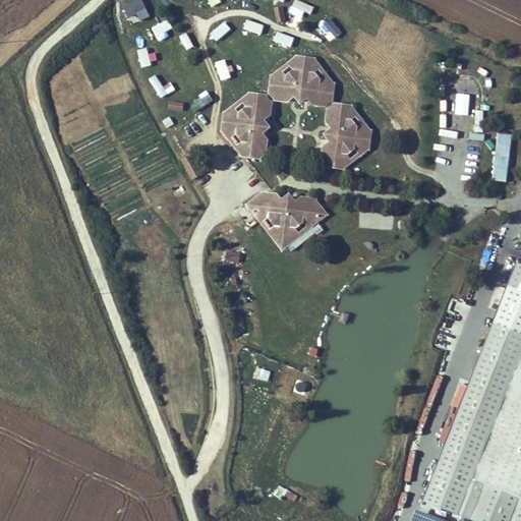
[(127,18),(146,12),(141,0),(138,0),(122,5),(127,18)]
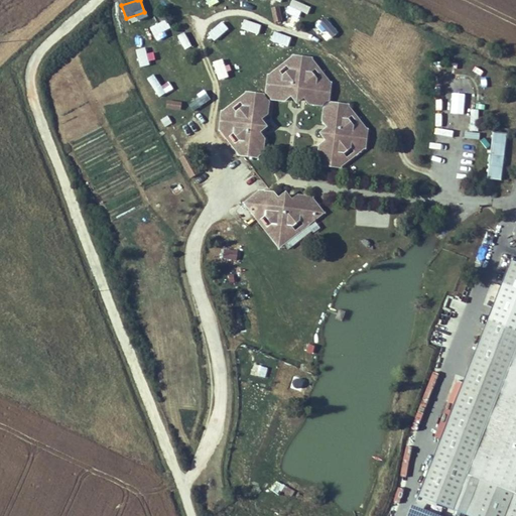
[(302,19),(307,5),(291,0),(290,0),(286,14),(302,19)]
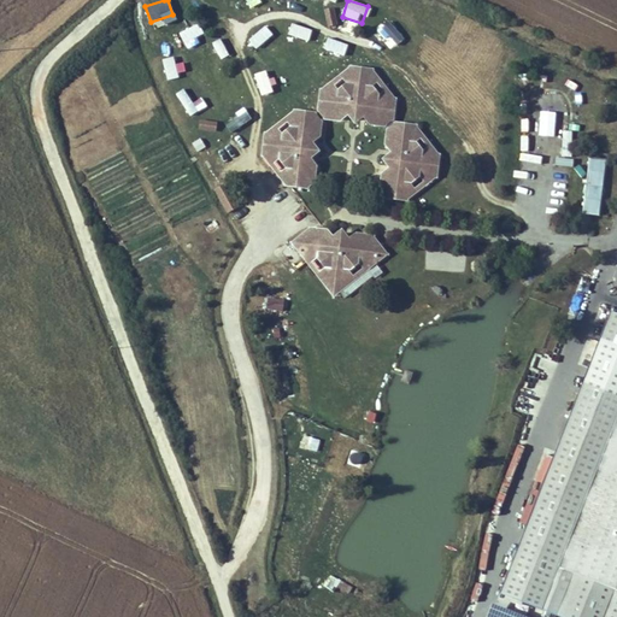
[(334,7),(324,10),(328,27),(338,25),(334,7)]
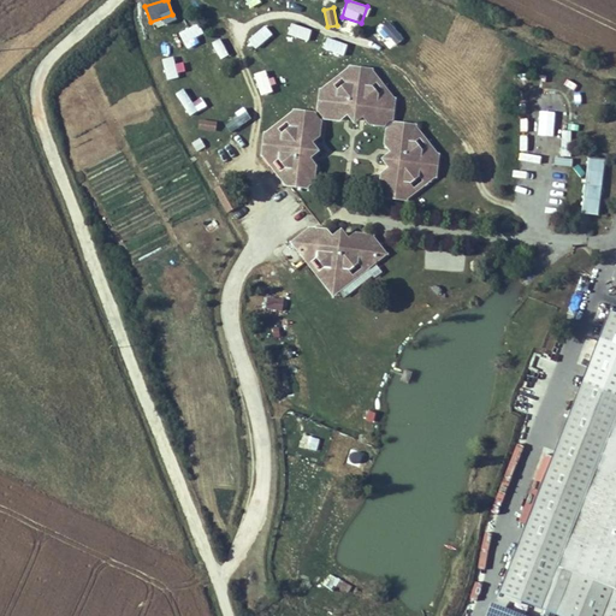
[(390,21),(379,29),(394,48),(404,40),(390,21)]
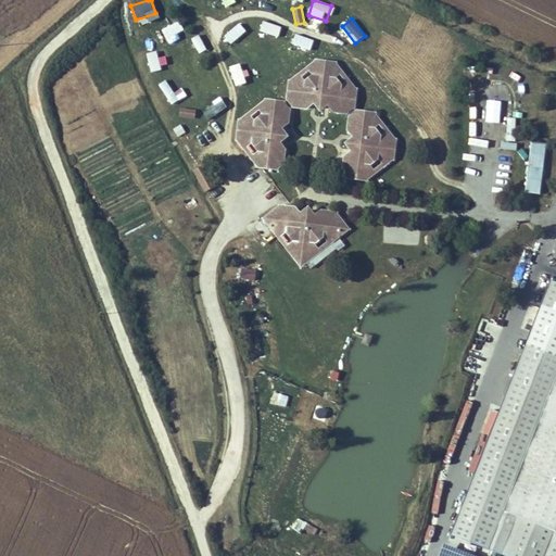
[(179,22),(161,30),(166,39),(184,32),(179,22)]
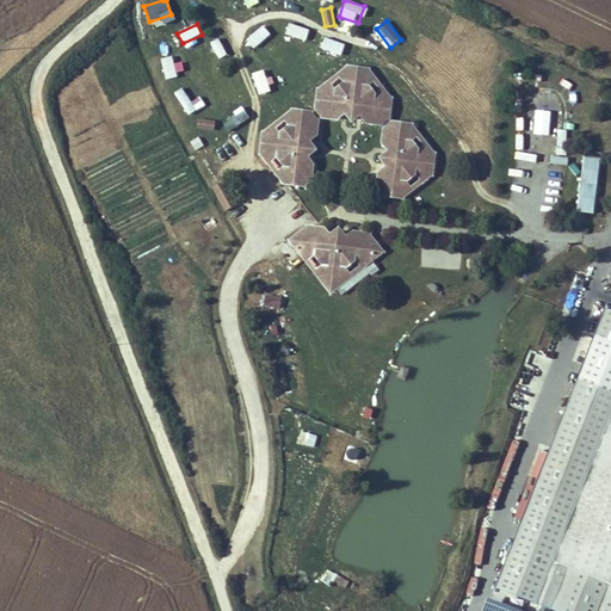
[(285,35),(306,41),(309,29),(289,24),(285,35)]
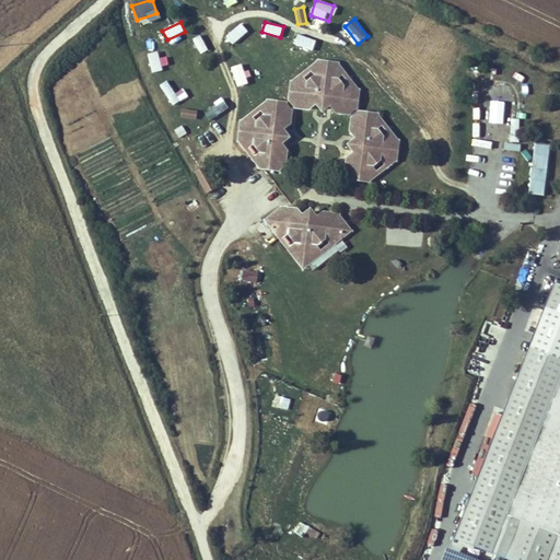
[(241,23),(225,37),(233,46),(248,32),(241,23)]
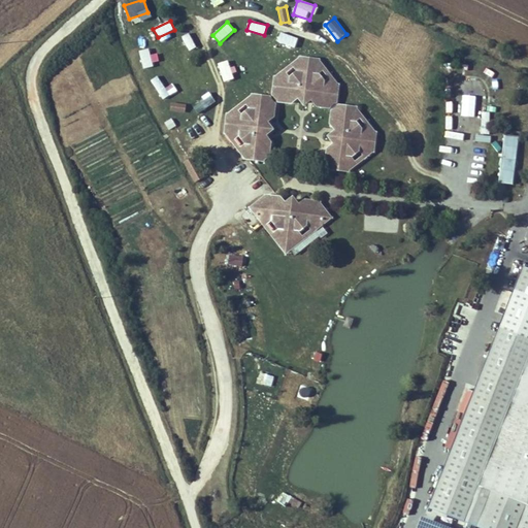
[(190,33),(182,36),(188,52),(196,48),(190,33)]
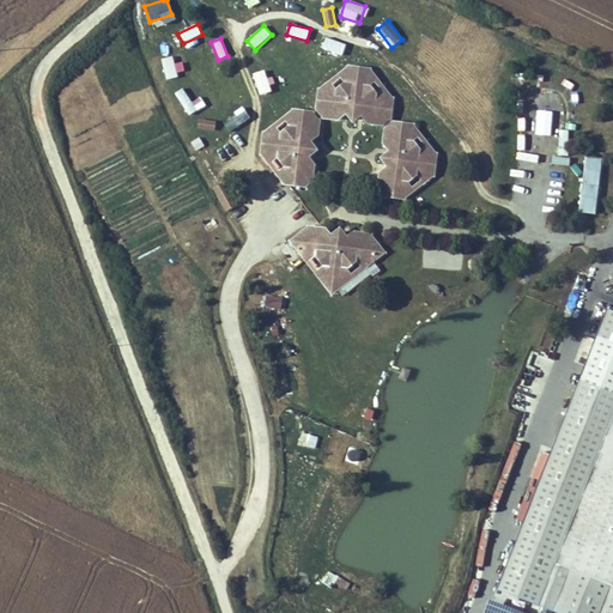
[(325,38),(322,49),(343,55),(346,44),(325,38)]
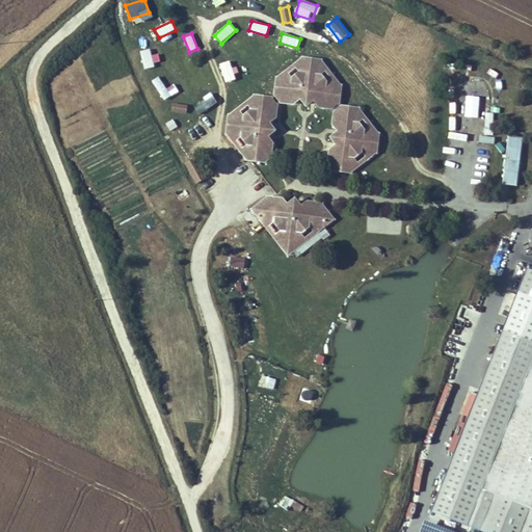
[(150,49),(140,51),(144,70),(154,68),(150,49)]
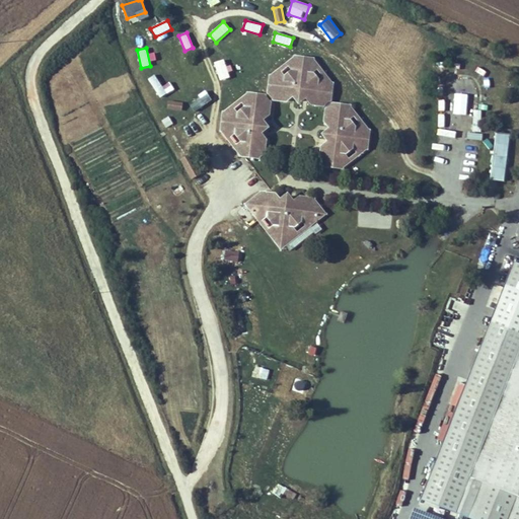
[(322,82),(318,81),(312,74),(312,69),(317,66),(312,59),(304,58),(304,60),(303,59),(303,58),(296,57),(290,62),(293,67),(292,71),(285,77),(280,77),(277,72),(270,77),(270,84),(271,85),(271,86),(269,86),(269,93),(274,99),(278,96),(282,97),(286,101),(292,96),(292,94),(295,94),(295,96),(295,98),(297,101),(300,101),(303,99),(303,98),(303,95),(306,95),(306,98),(311,104),(316,101),(320,101),(323,106),(330,101),(331,93),(329,93),(330,92),(331,92),(332,85),(327,78),(322,82)]
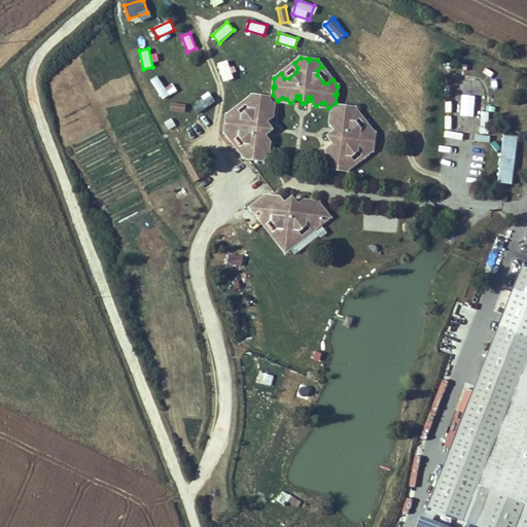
[(226,61),(217,64),(223,82),(234,78),(226,61)]
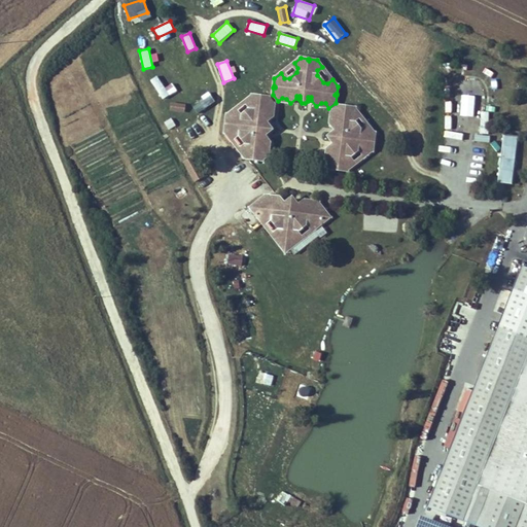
[(209,94),(191,106),(198,114),(215,102),(209,94)]
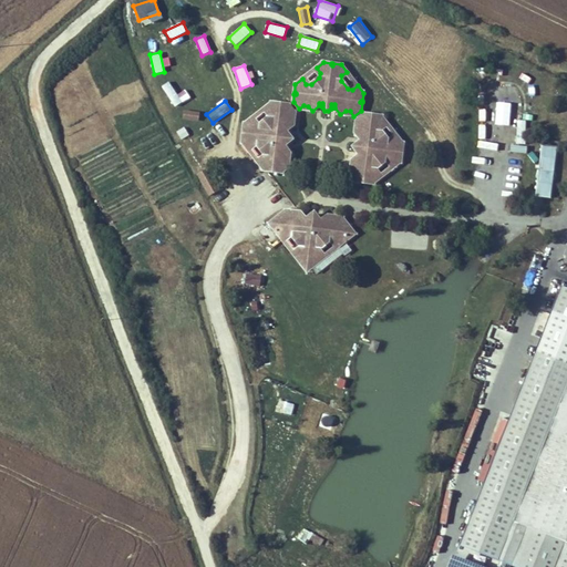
[(290,141),(290,137),(288,134),(286,134),(284,134),(284,131),(287,131),(294,125),(289,120),(290,115),(296,112),(290,104),(281,104),(281,105),(280,105),(280,103),(271,102),(265,107),(269,113),(268,117),(259,124),(255,124),(250,119),(244,124),(243,133),(245,133),(244,134),(243,134),(241,142),(247,150),(253,145),(257,146),(264,155),(264,160),(258,164),(264,171),(281,173),(288,167),(285,162),(286,157),(290,154),(285,146),(282,146),(282,143),(285,143),(287,143),(290,141)]
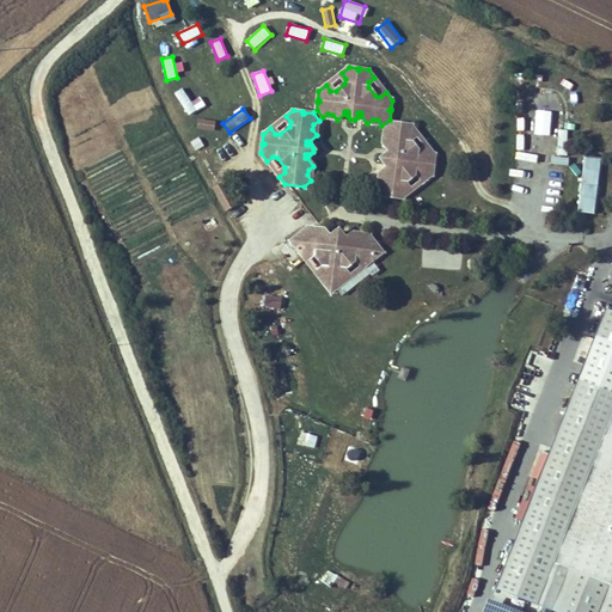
[(197,120),(197,128),(214,129),(215,121),(197,120)]
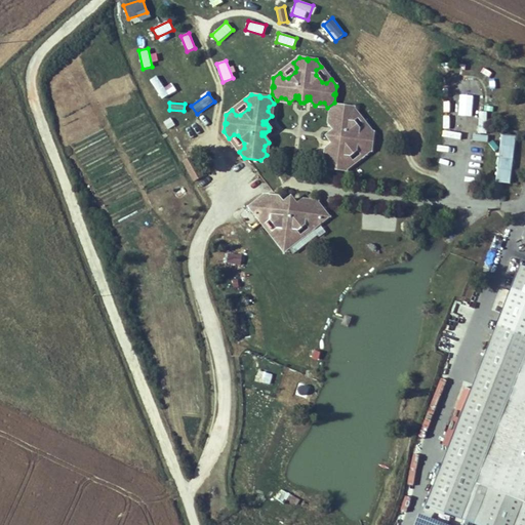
[(372,140),(373,133),(368,127),(363,130),(359,130),(353,122),(354,117),(358,114),(353,108),(346,107),(345,108),(344,108),(345,107),(336,106),(330,111),(333,115),(333,119),(328,123),(333,129),(336,129),(335,132),(333,132),(331,132),(328,134),(328,137),(330,140),(332,140),(334,142),(334,145),(332,144),(325,149),(329,154),(328,158),(324,162),(329,168),(336,169),(336,168),(337,168),(337,169),(346,170),(352,165),(348,160),(349,156),(357,150),(361,151),(365,155),(371,150),(372,143),(371,142),(371,140),(372,140)]
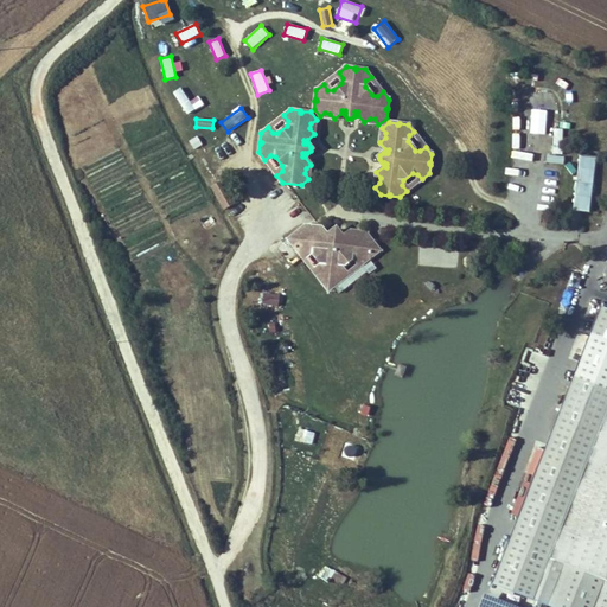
[(592,211),(595,155),(577,154),(575,211),(592,211)]
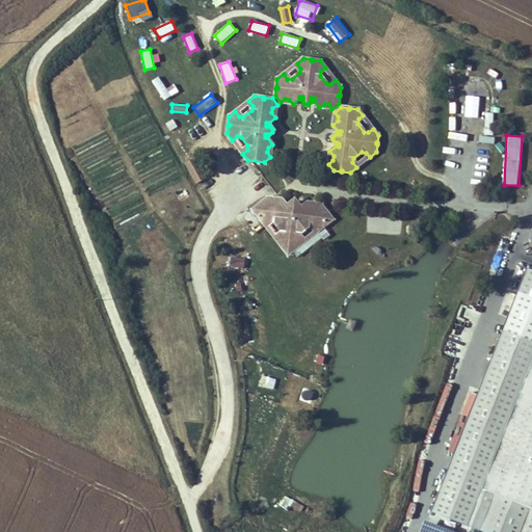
[(193,158),(185,163),(196,183),(205,178),(193,158)]
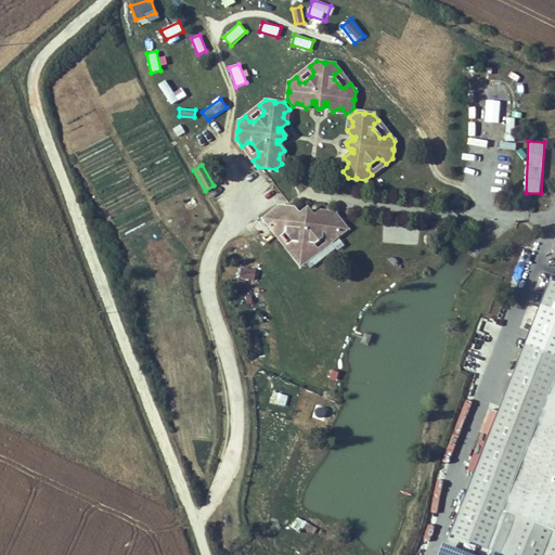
[(347,229),(334,213),(330,216),(325,216),(321,210),(315,215),(315,219),(311,219),(311,215),(309,210),(305,210),(301,213),(301,217),(297,217),(297,213),(293,207),(288,211),(284,210),(280,206),(263,219),(276,235),(281,232),(286,232),(293,241),(292,245),(287,249),(300,266),(317,253),(313,248),(313,243),(322,236),(326,237),(331,242),(347,229)]
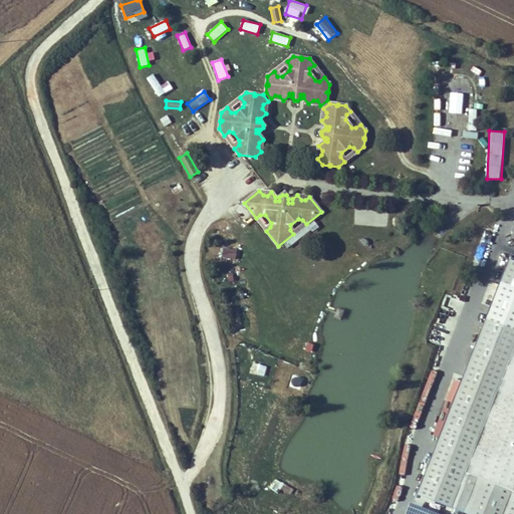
[(388,226),(389,210),(355,208),(354,224),(388,226)]
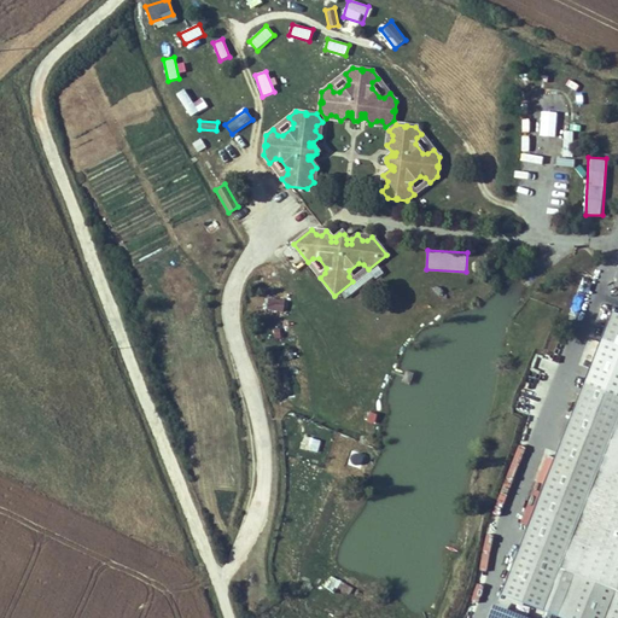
[(577,290),(586,292),(590,277),(582,274),(577,290)]
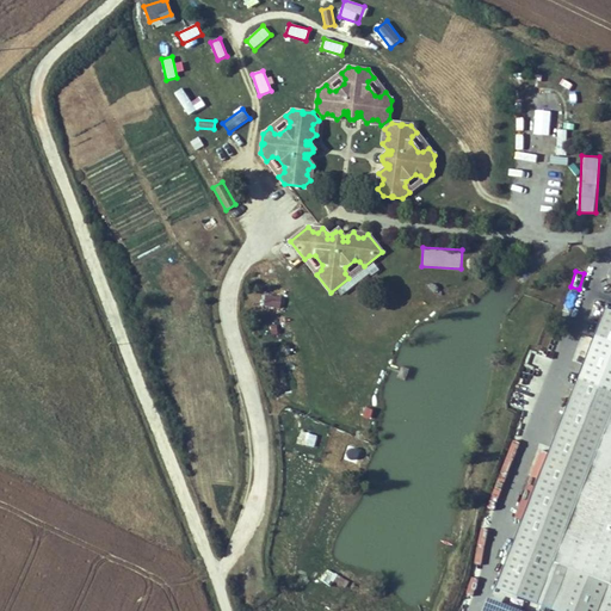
[(263,306),(281,308),(282,296),(264,294),(263,306)]
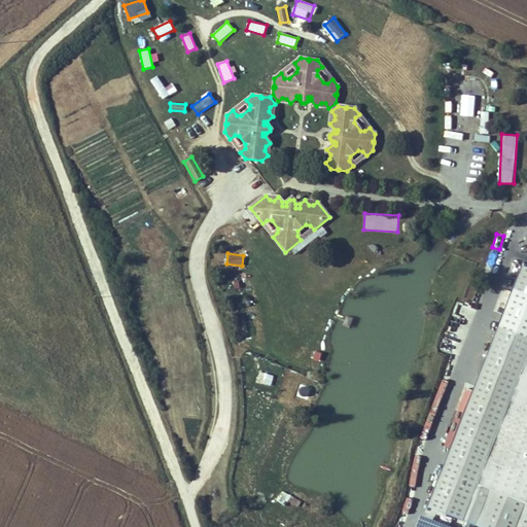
[(526,526),(526,268),(522,266),(427,507),(478,526),(526,526)]
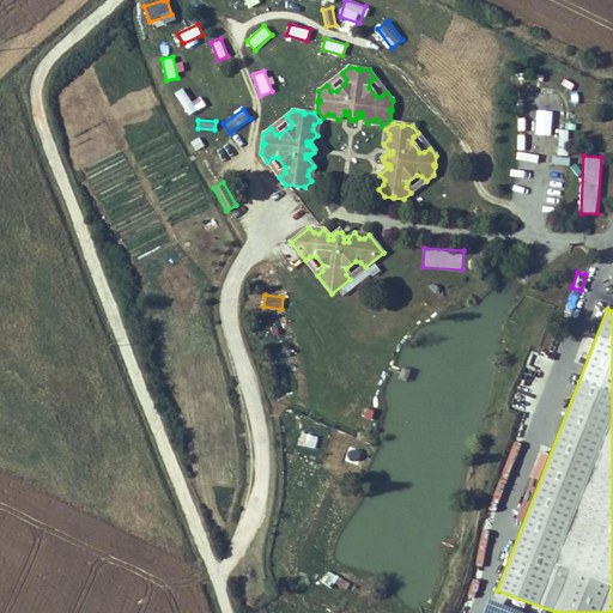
[(279,392),(291,390),(287,370),(275,371),(279,392)]
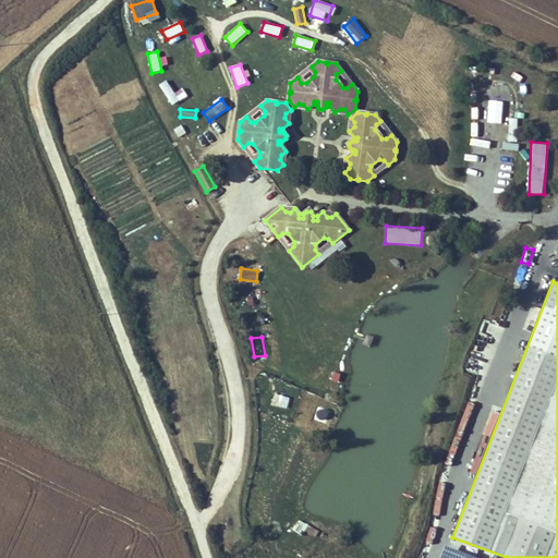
[(276,393),(273,404),(287,409),(289,398),(276,393)]
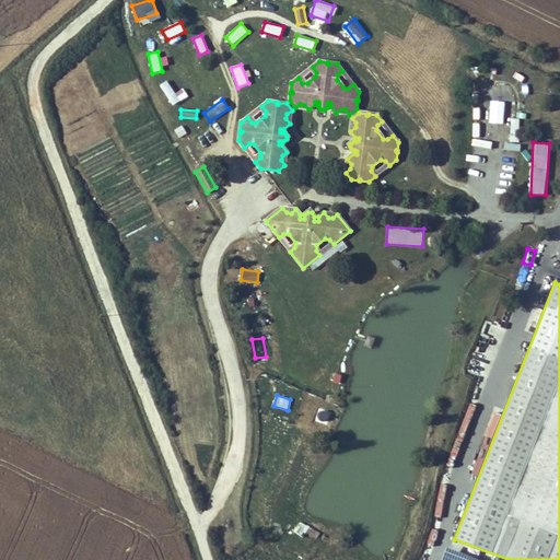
[(476,559),(446,549),(442,559),(476,559)]
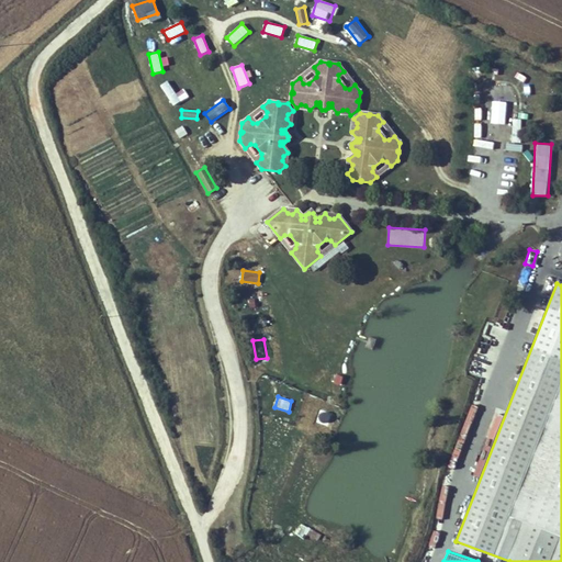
All buildings are outlined.
